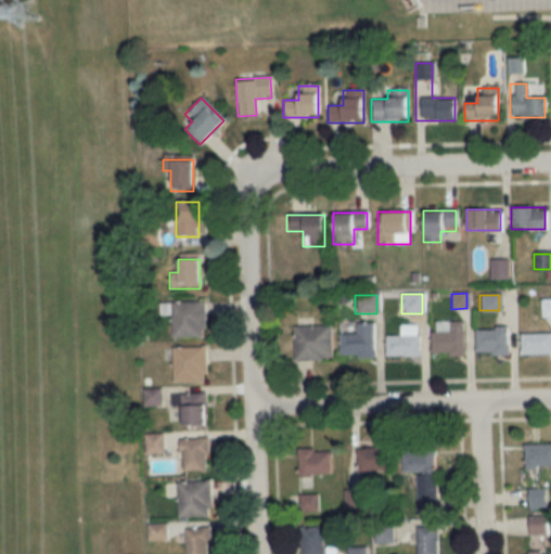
[(171,338),(204,337),(203,303),(157,304),(157,314),(170,314),(171,338)]
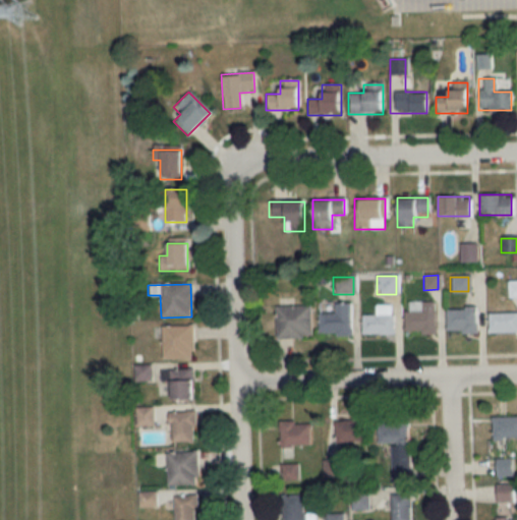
[(421,311),(403,311),(403,333),(434,333),(434,302),(421,302),(421,311)]
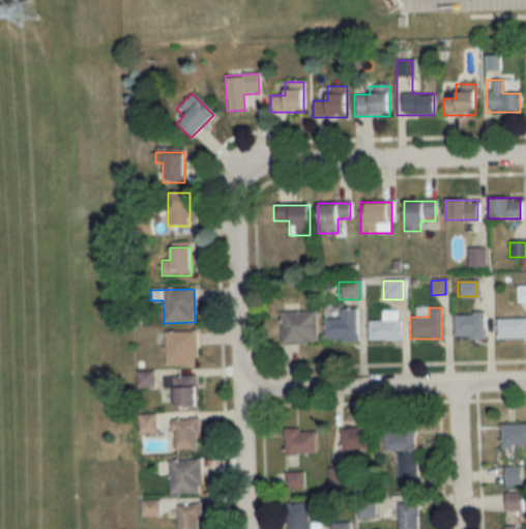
[(339,318),(323,318),(323,341),(355,341),(355,310),(339,310),(339,318)]
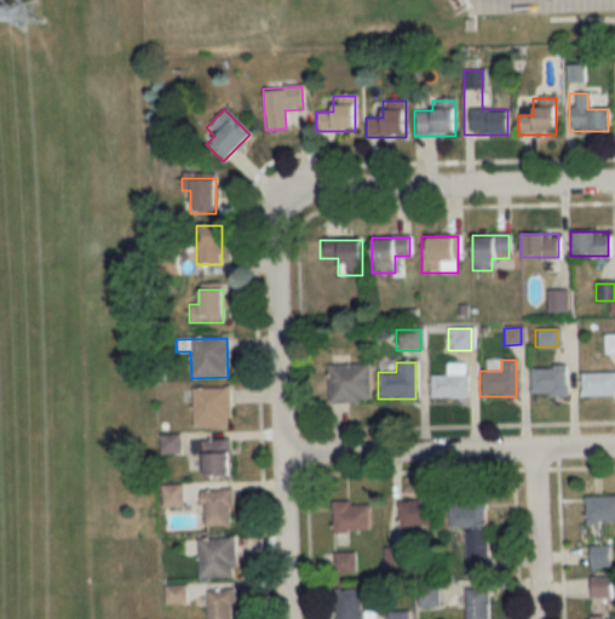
[(465,364),(444,364),(444,376),(429,376),(429,399),(465,399),(465,364)]
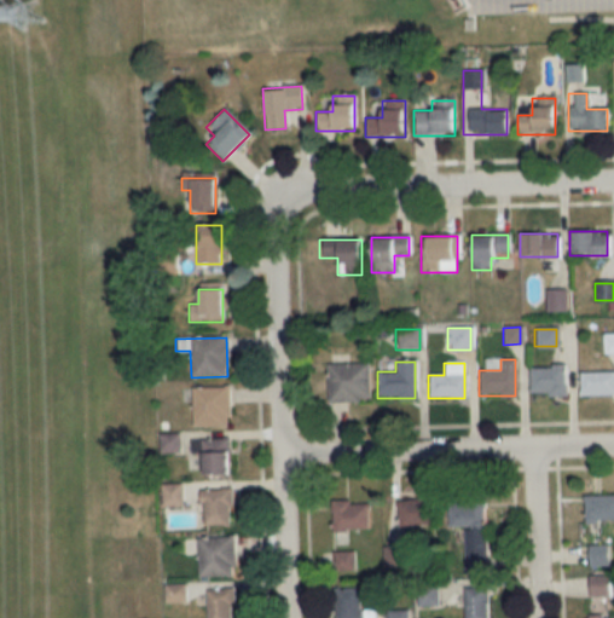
[(366,365),(325,365),(325,403),(366,403),(366,365)]
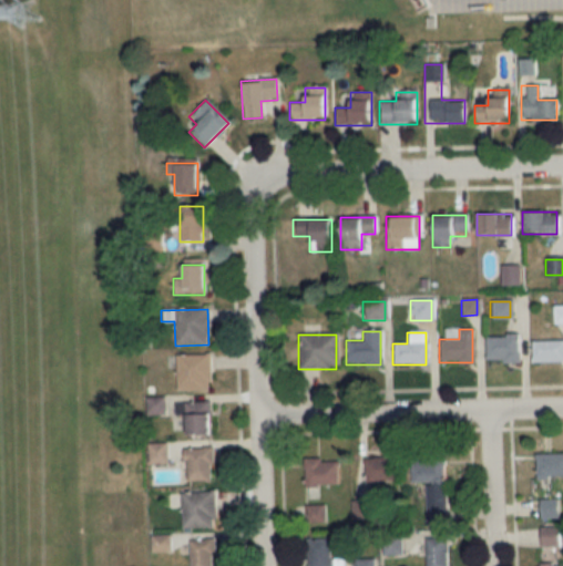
[(517,336),(485,336),(485,363),(517,363),(517,336)]
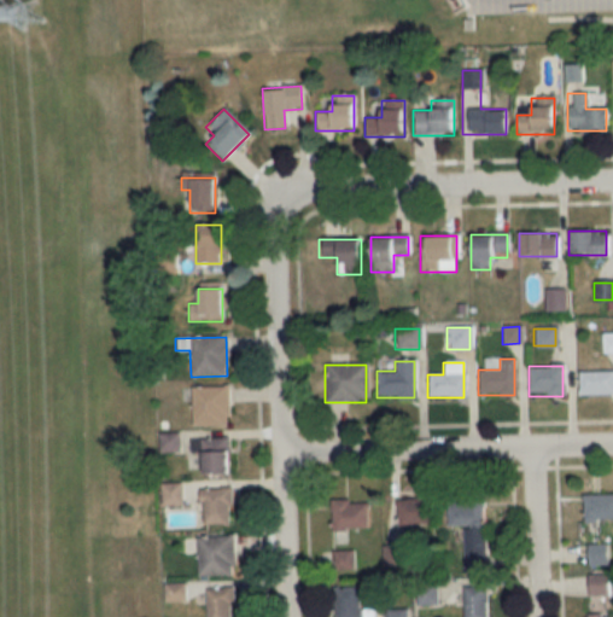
[(612,371),(578,372),(578,396),(612,395),(612,371)]
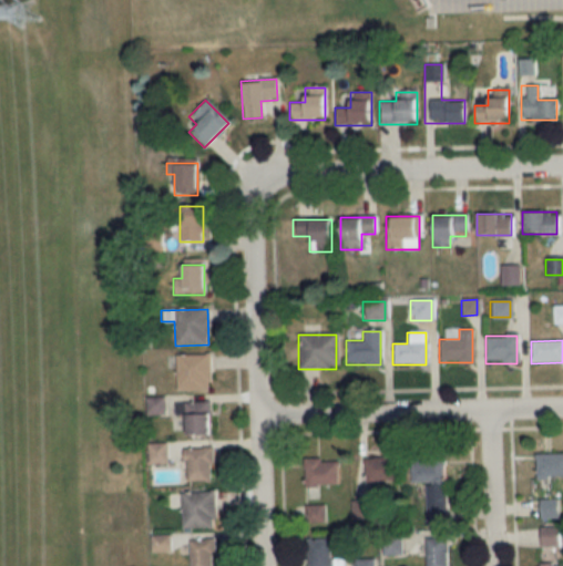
[(176,391),(208,391),(208,356),(176,356),(176,391)]
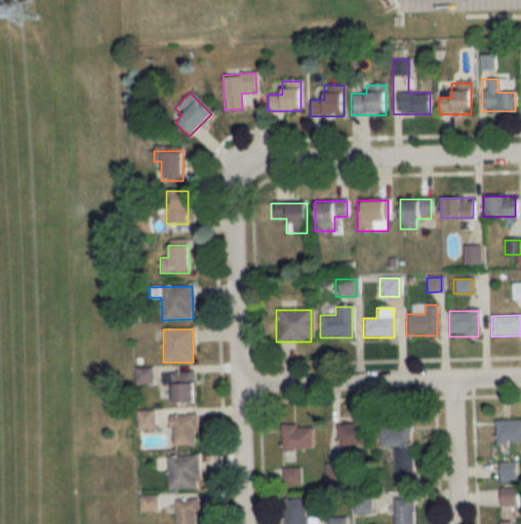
[(172,404),(194,404),(194,373),(162,373),(162,385),(172,385),(172,404)]
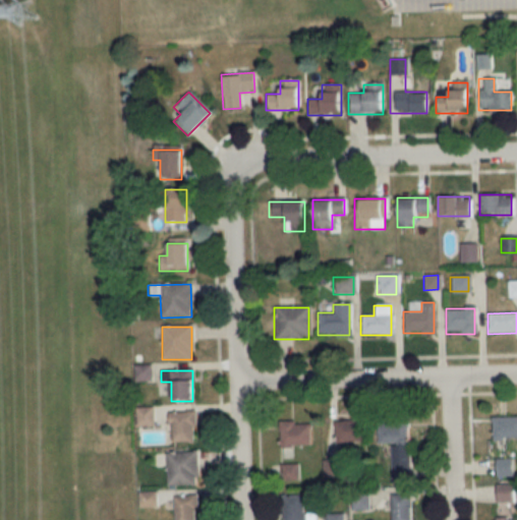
[(193,412),(169,413),(170,443),(194,443),(193,412)]
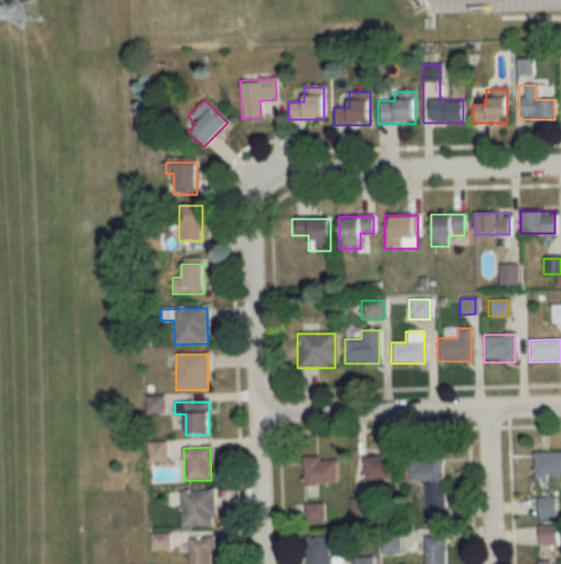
[(560,454),(532,454),(532,478),(560,477),(560,454)]
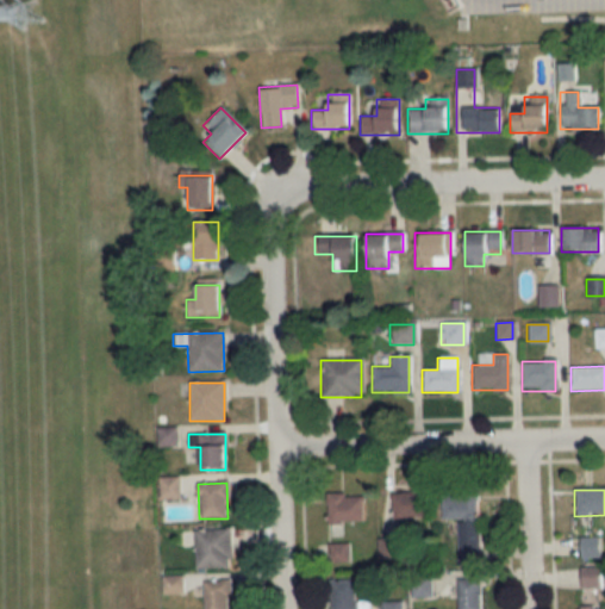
[(425,493),(390,493),(390,520),(425,520),(425,493)]
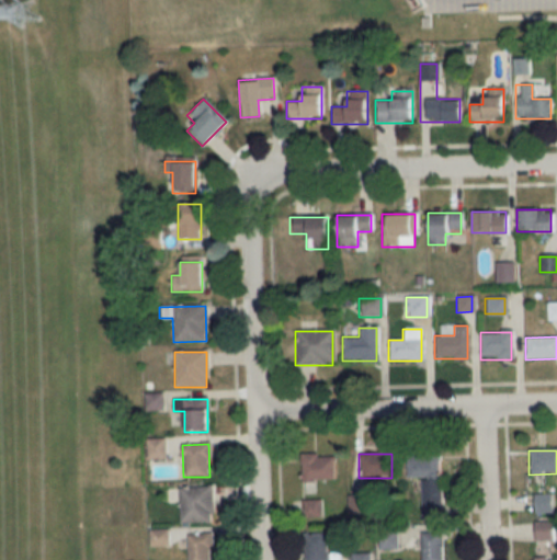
[(420,520),(440,520),(439,454),(406,454),(406,478),(419,478),(420,520)]
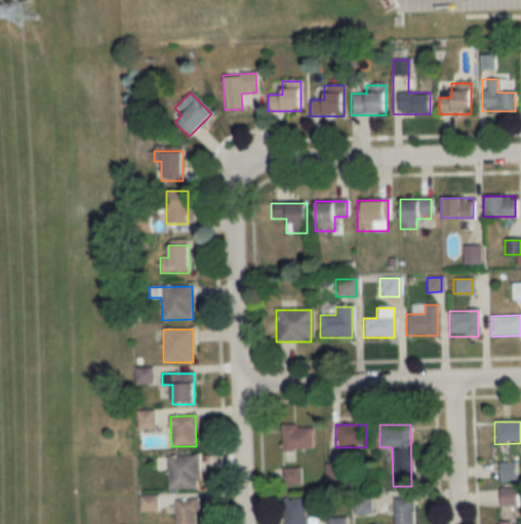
[(281,427),(281,450),(311,450),(311,427),(281,427)]
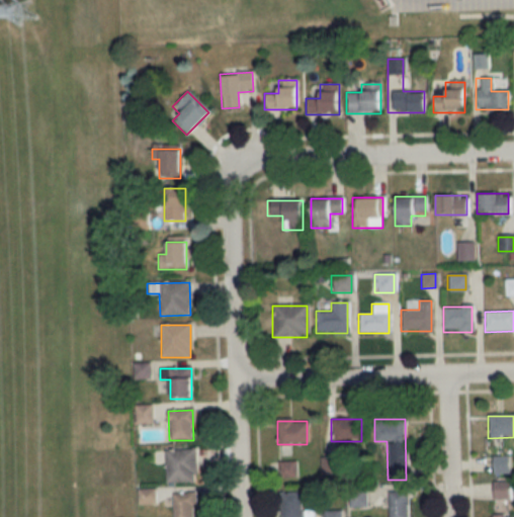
[(164,484),(194,484),(194,450),(164,450),(164,484)]
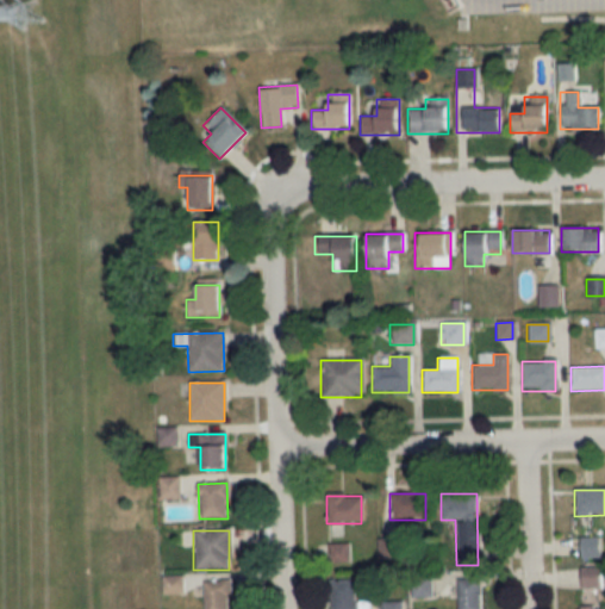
[(579,558),(598,558),(598,539),(579,539),(579,558)]
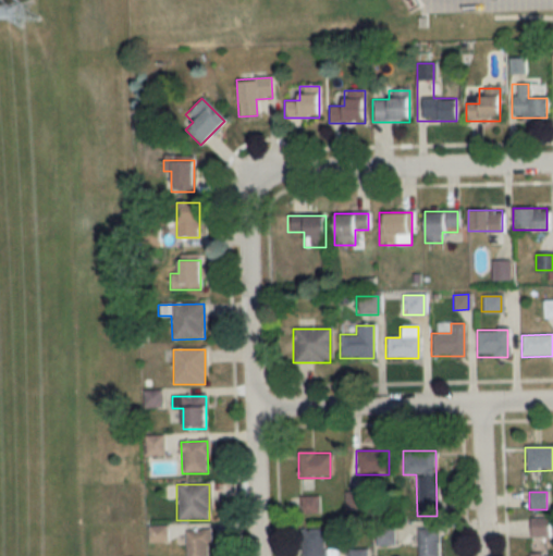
[(316,498),(299,498),(300,513),(316,513),(316,498)]
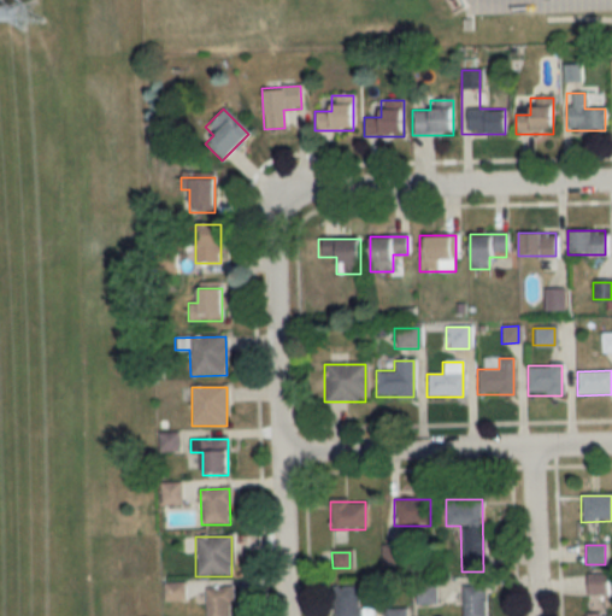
[(586,594),(605,594),(605,575),(586,575),(586,594)]
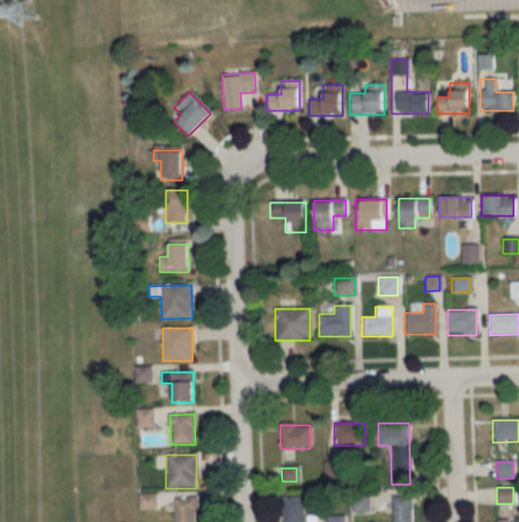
[(350,513),(367,513),(367,493),(350,493),(350,513)]
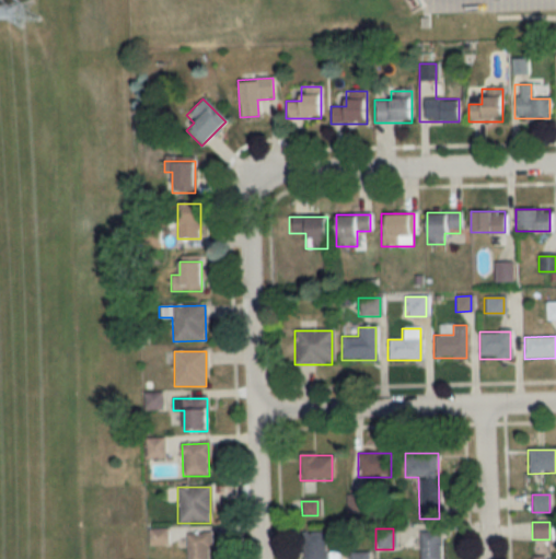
[(439,558),(440,532),(420,532),(419,558),(439,558)]
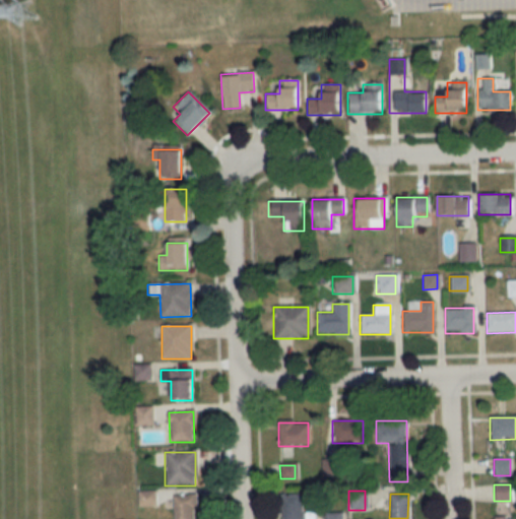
[(302,518),(303,495),(280,495),(279,518),(302,518)]
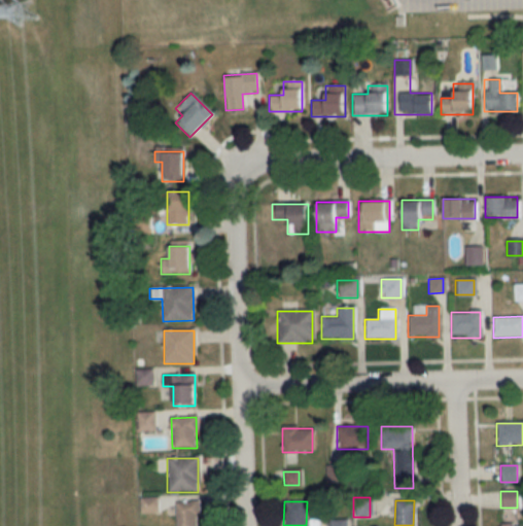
[(198,525),(198,502),(175,502),(175,525),(198,525)]
